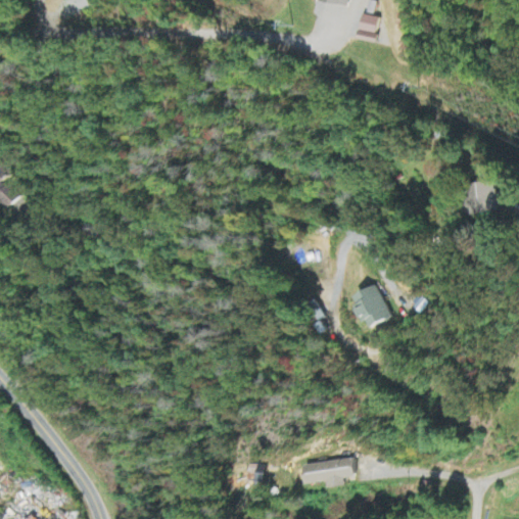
[(355,29),(371,33),(374,16),(358,12),(355,29)]
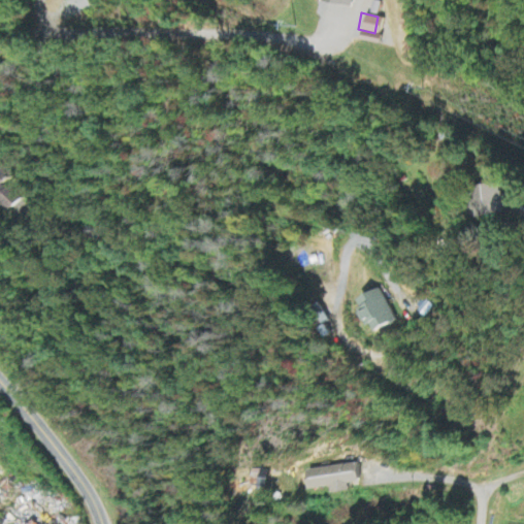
[(8,171),(0,163),(0,199),(7,206),(17,197),(0,182),(0,179),(8,171)]
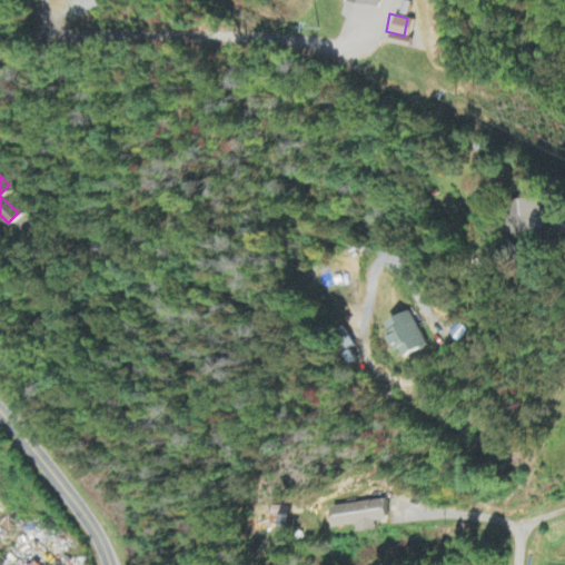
[(551,225),(548,208),(538,209),(536,195),(505,199),(511,231),(551,225)]
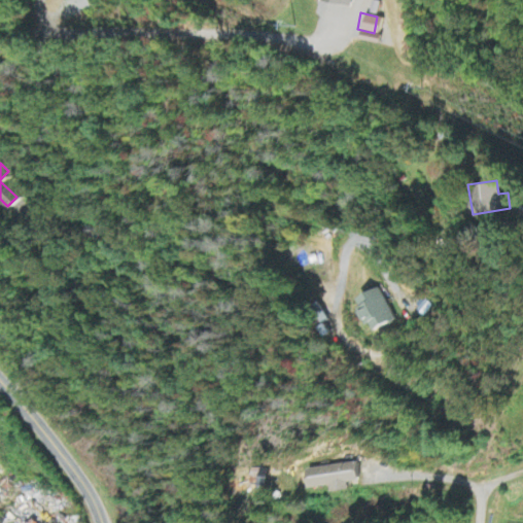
[(371,332),(394,320),(379,286),(355,298),(371,332)]
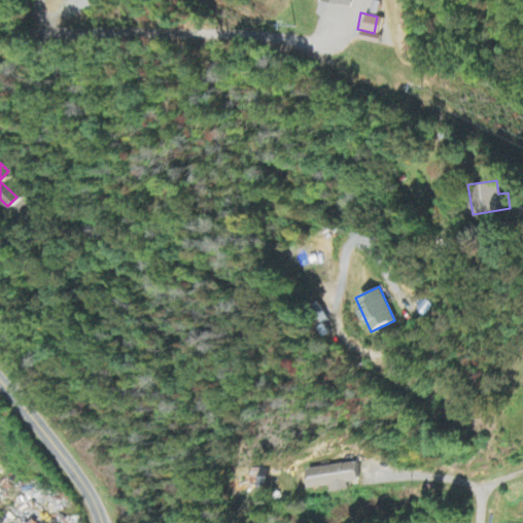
[(304,466),(306,487),(328,485),(329,491),(347,489),(347,481),(356,480),(354,461),(304,466)]
